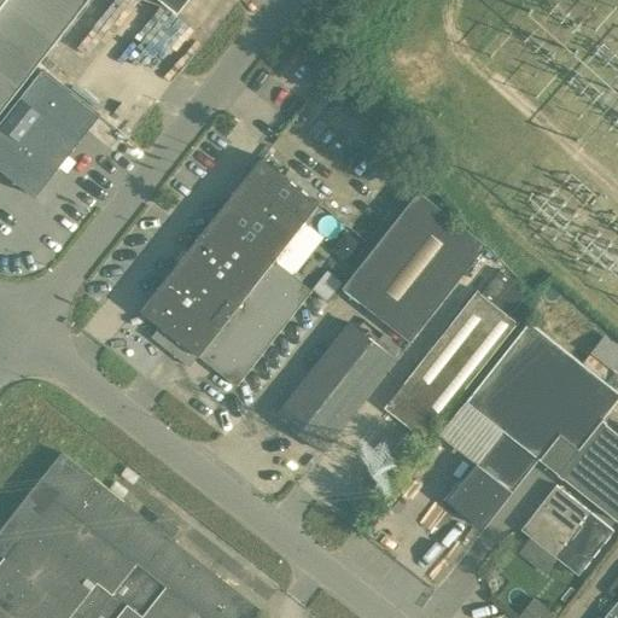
[(0,0),(0,112),(10,100),(36,66),(88,0),(0,0)]
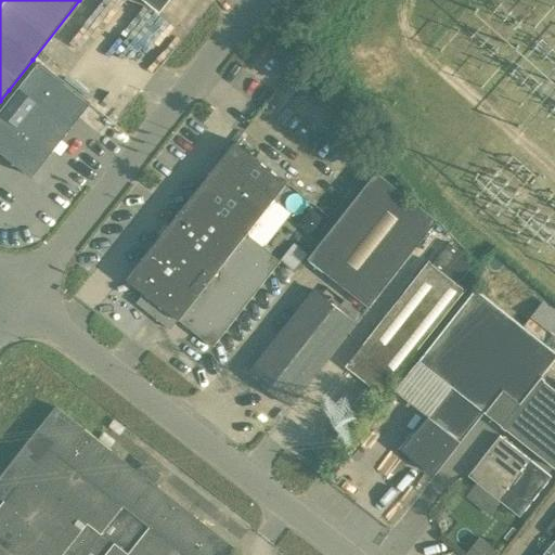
[(144,0),(159,12),(168,0),(144,0)]
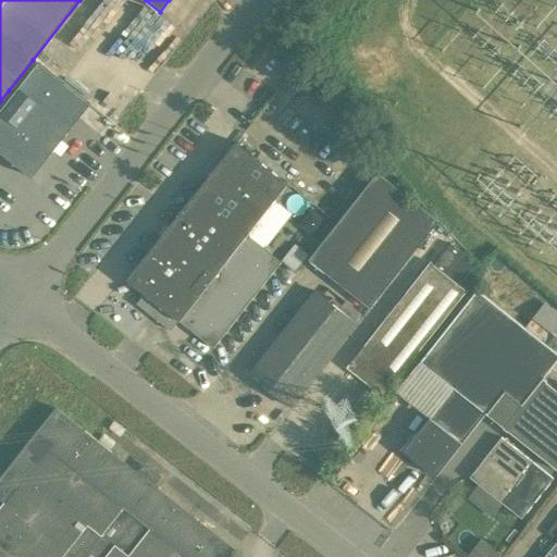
[(0,109),(0,152),(32,177),(89,104),(37,63),(0,109)]
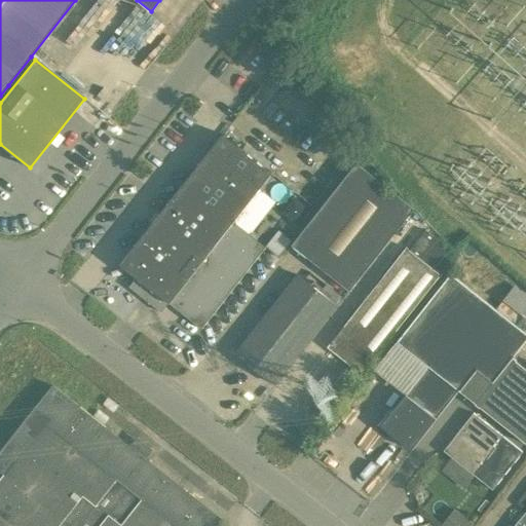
[(153,222),(119,264),(136,277),(128,287),(142,297),(157,309),(161,312),(168,303),(185,316),(201,329),(265,247),(233,222),(271,173),(225,137),(223,135),(222,135),(218,139),(215,143),(183,184),(178,190),(158,216),(153,222)]
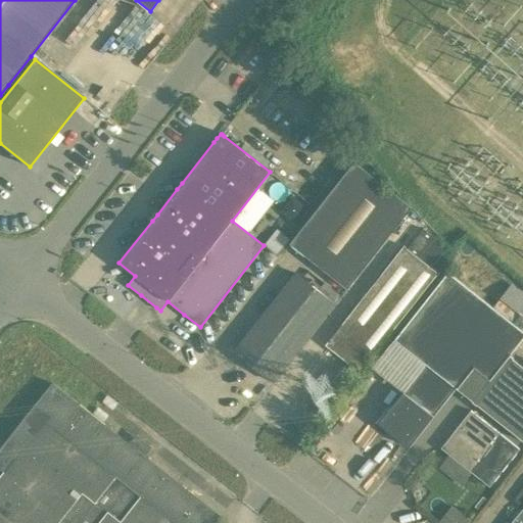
[(353,161),(289,243),(347,288),(412,207),(353,161)]
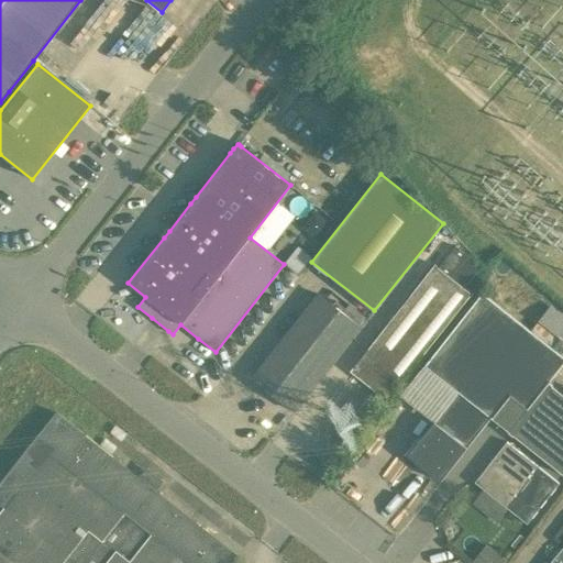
[(296,271),(309,255),(296,244),(283,261),(296,271)]
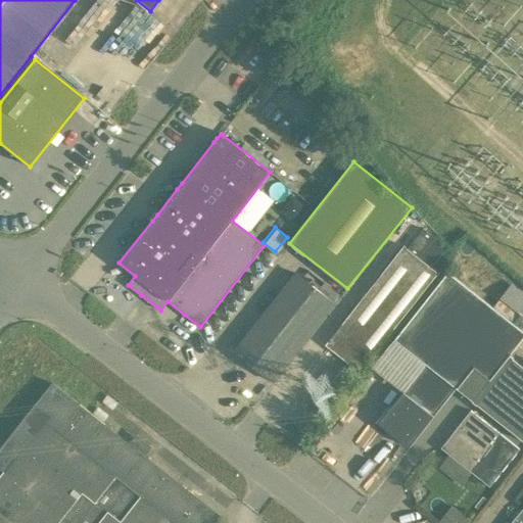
[(406,246),(435,270),(450,251),(421,227),(406,246)]
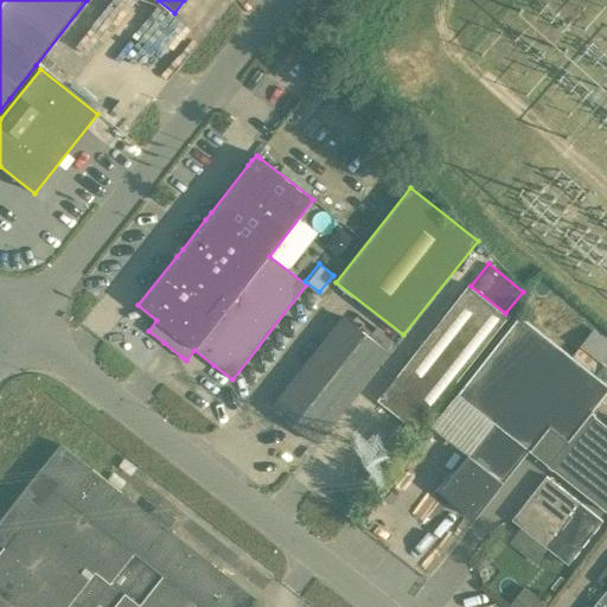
[(415,430),(506,315),(466,285),(375,400),(415,430)]
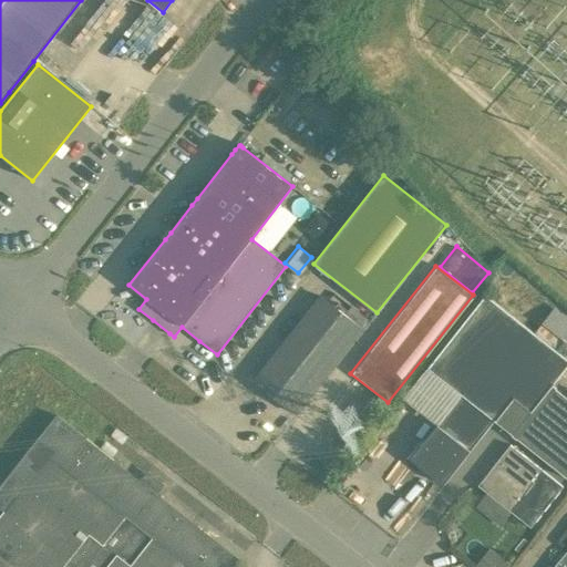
[(461,394),(410,460),(443,485),(494,421),(566,477),(566,399),(550,385),(566,364),(566,361),(484,295),(426,367),(461,394)]
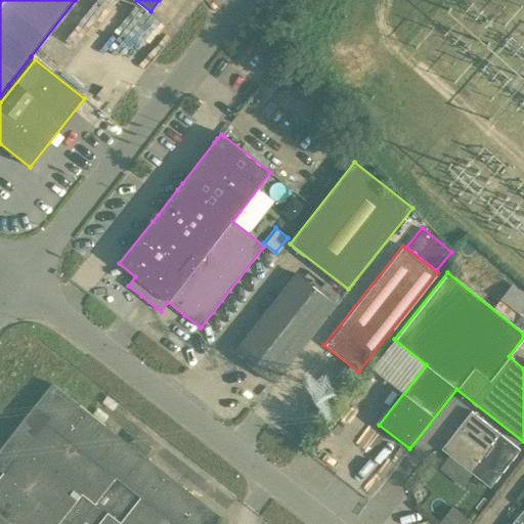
[(335,305),(296,273),(233,352),(273,383),(335,305)]
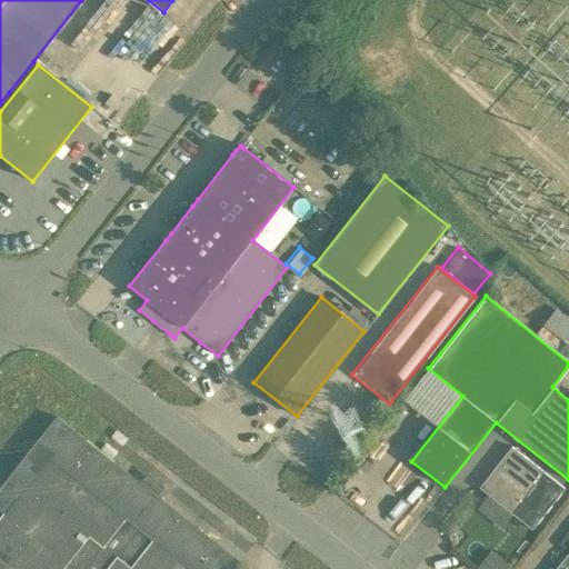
[(568,317),(555,307),(537,331),(563,350),(568,341),(568,317)]
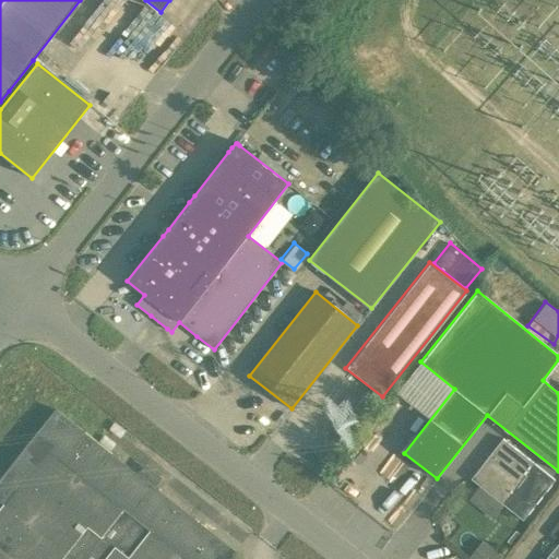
[(0,558),(228,558),(236,550),(99,443),(56,408),(0,478),(0,501),(3,504),(0,508),(0,558)]
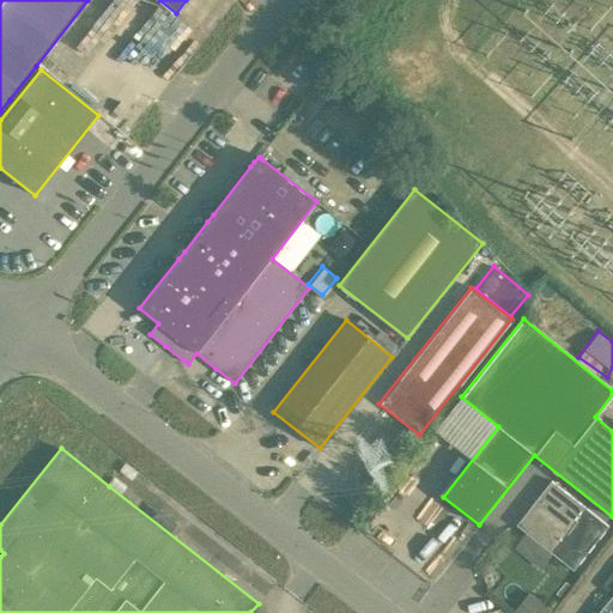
[(514,550),(541,570),(553,553),(574,570),(608,526),(551,481),(516,526),(527,533),(514,550)]
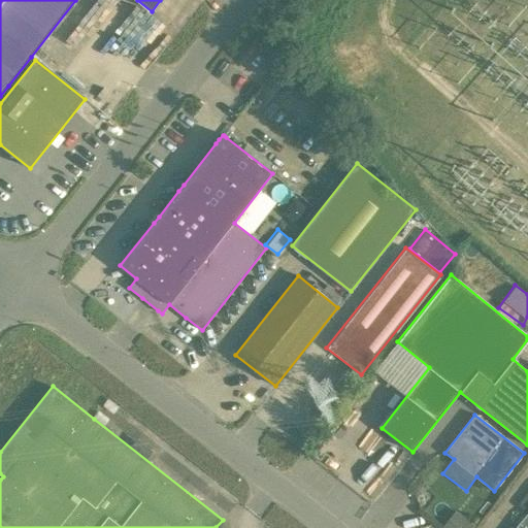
[(527,508),(527,507),(527,488),(519,502),(527,508)]
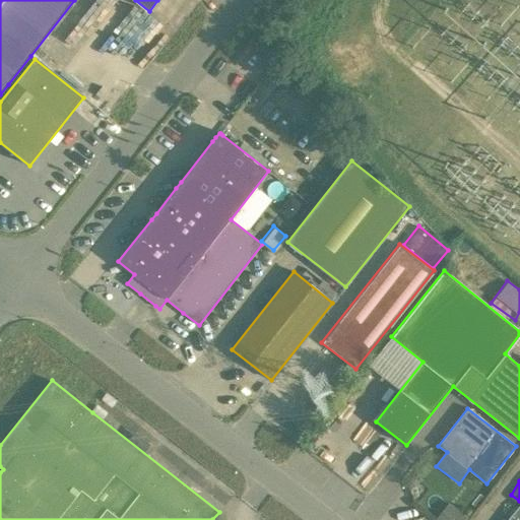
[(437,518),(440,519),(465,519),(468,518),(449,503),(437,518)]
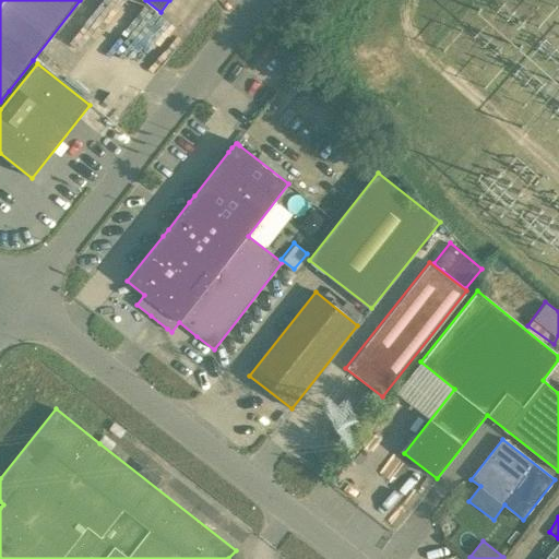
[(558,558),(558,542),(545,558),(558,558)]
